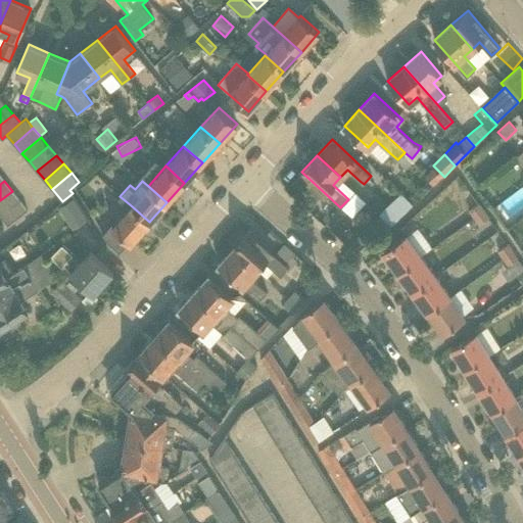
[(0,200),(0,215),(1,216),(20,200),(12,191),(0,200)]
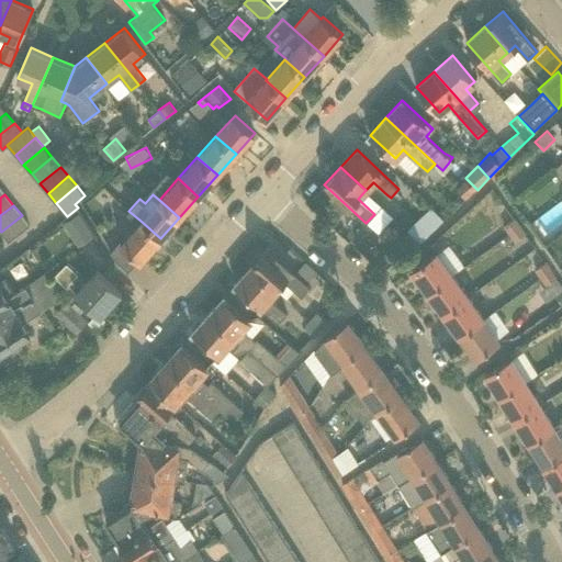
[(78,245),(93,235),(79,213),(64,223),(78,245)]
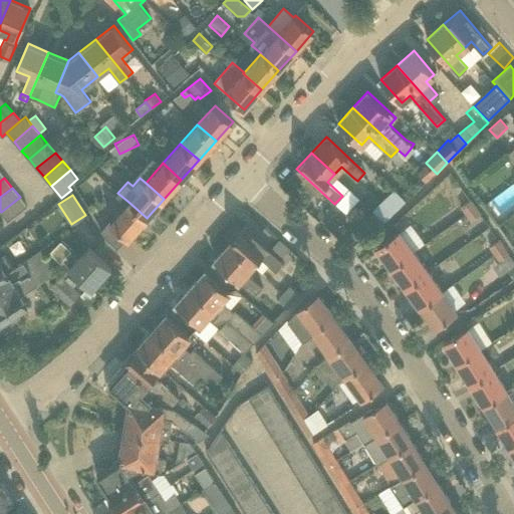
[(8,221),(27,207),(20,197),(1,212),(8,221)]
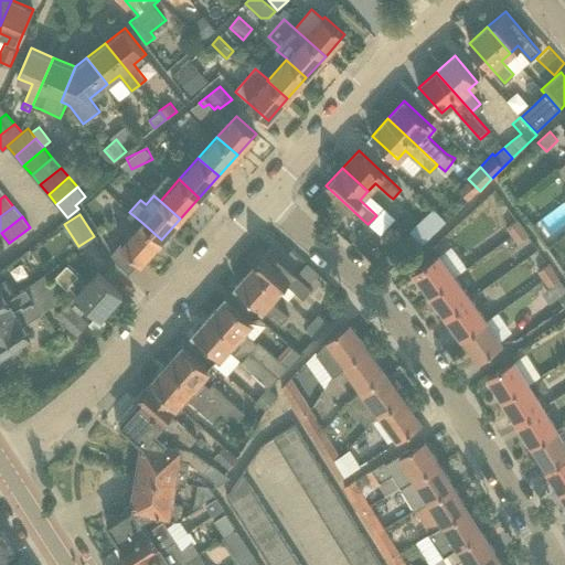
[(429,236),(420,226),(415,220),(411,224),(406,219),(402,224),(413,234),(422,244),(429,236)]
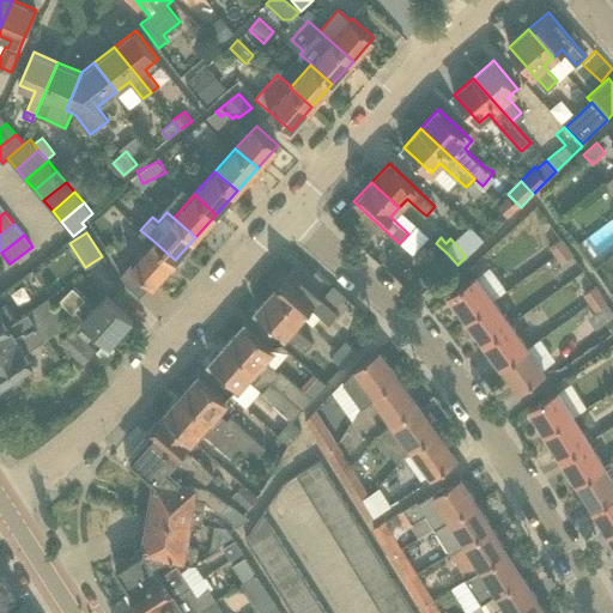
[(556,254),(569,246),(562,237),(550,246),(556,254)]
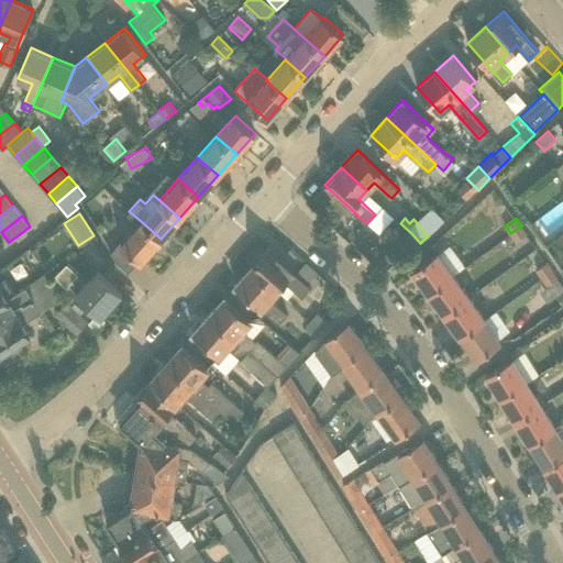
[(119,262),(131,271),(140,260),(141,261),(161,239),(141,221),(113,252),(119,262)]
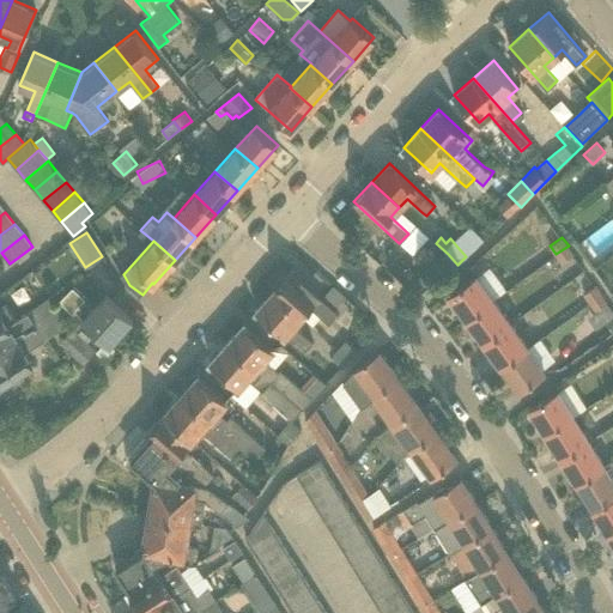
[(569,246),(556,254),(562,262),(575,254),(569,246)]
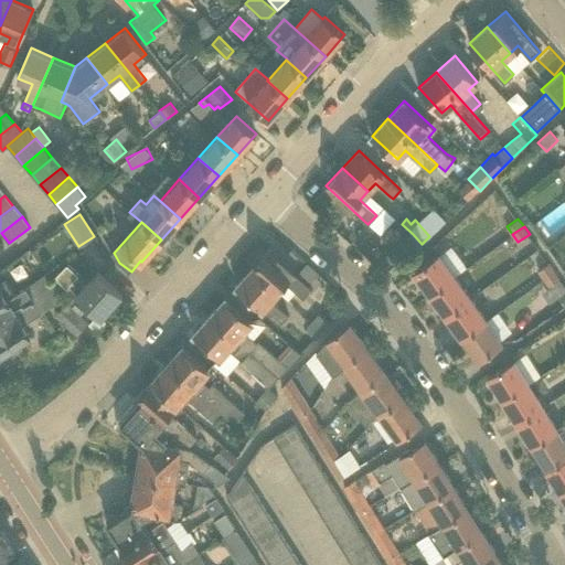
[(415,249),(422,244),(413,234),(406,240),(415,249)]
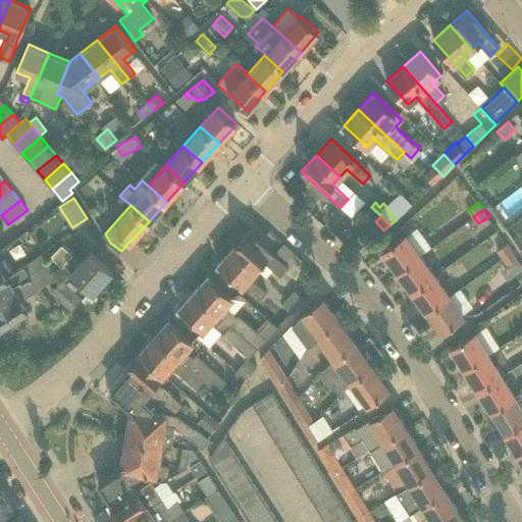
[(264,261),(280,275),(288,266),(248,231),(233,248),(257,268),(264,261)]
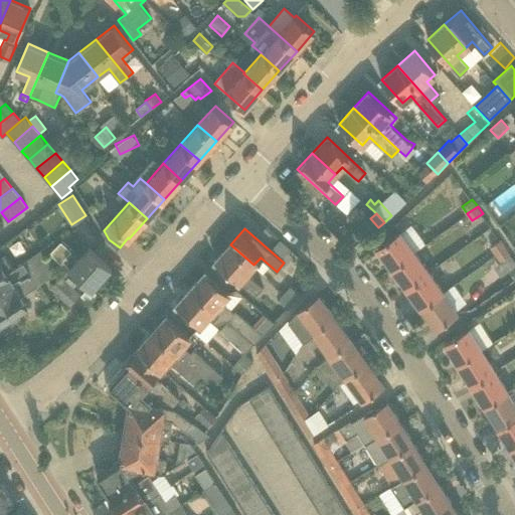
[(352,242),(360,233),(354,228),(346,237),(352,242)]
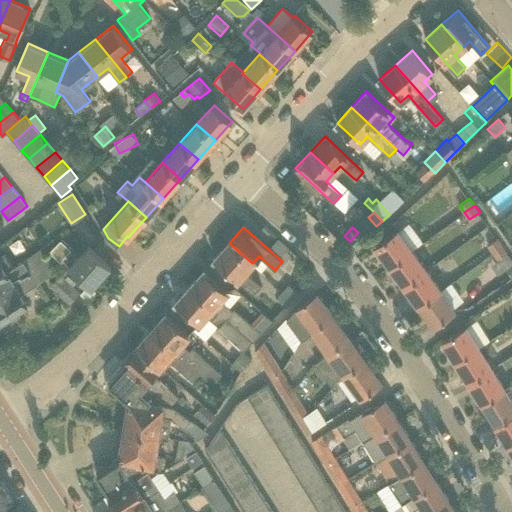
[(397,229),(376,244),(390,265),(412,249),(397,229)]
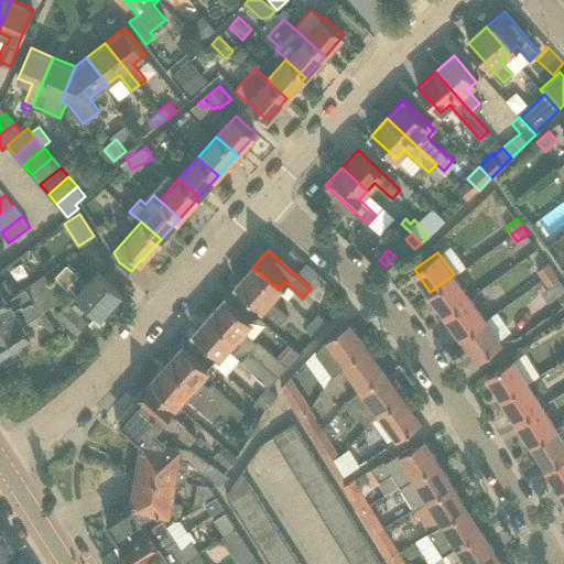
[(543,278),(554,270),(549,262),(538,270),(543,278)]
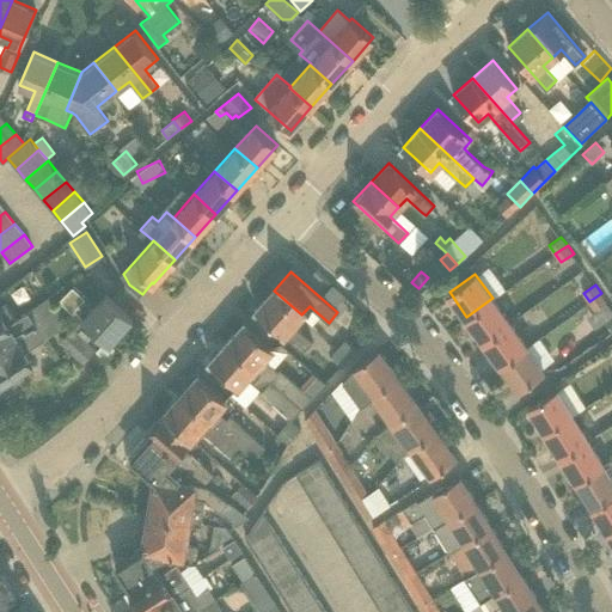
[(304,352),(312,341),(293,324),(301,314),(274,291),(257,310),(304,352)]
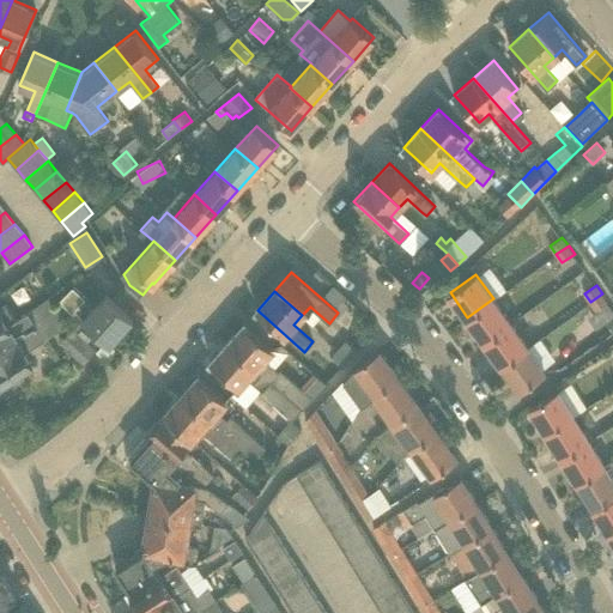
[(104,292),(82,319),(110,344),(133,319),(104,292)]
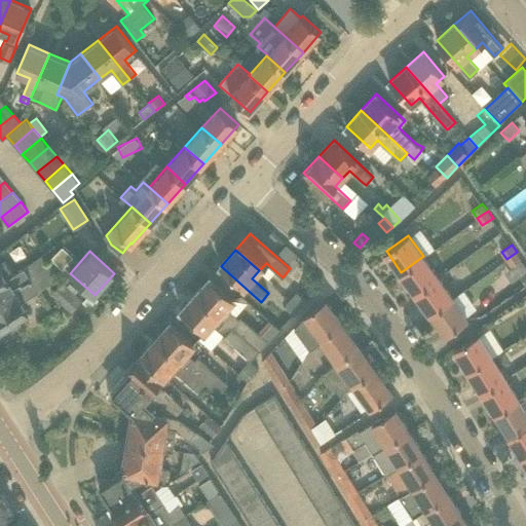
[(522,260),(517,252),(506,259),(512,267),(522,260)]
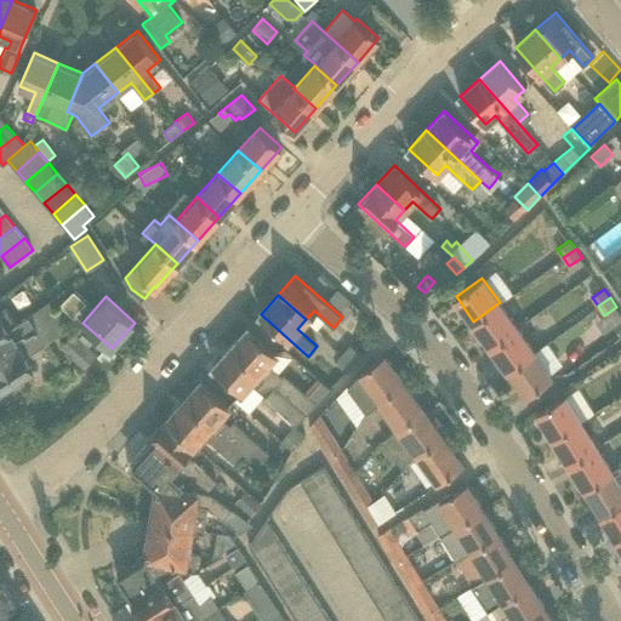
[(491,346),(517,328),(500,302),(473,322),(491,346)]
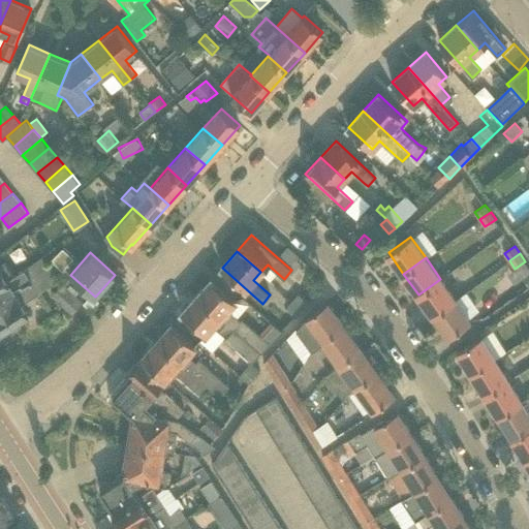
[(0,301),(41,274),(37,268),(34,262),(13,276),(4,261),(0,263),(0,301)]
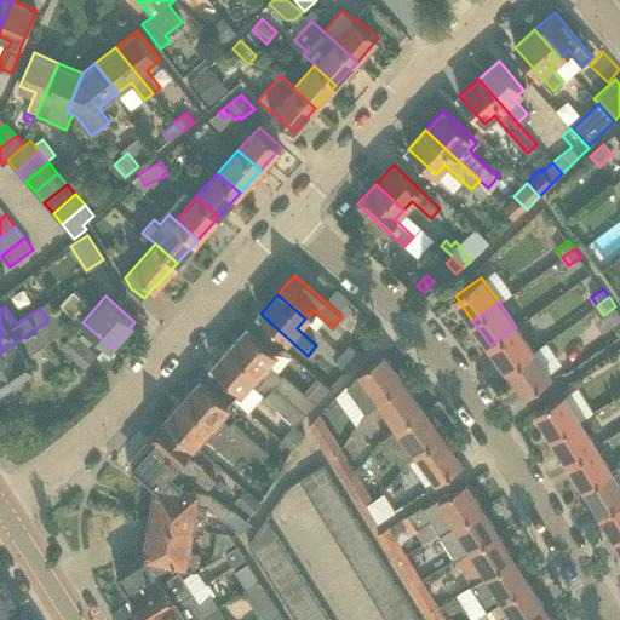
[(0,390),(34,368),(27,356),(68,329),(53,306),(44,314),(49,321),(0,352),(0,390)]
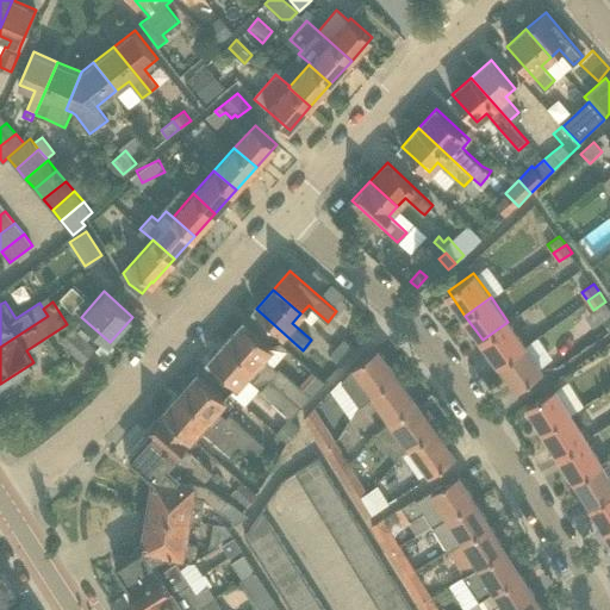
[(302,408),(312,396),(298,384),(299,383),(281,366),(279,369),(267,359),(271,354),(267,352),(272,347),(244,322),(226,341),(302,408)]
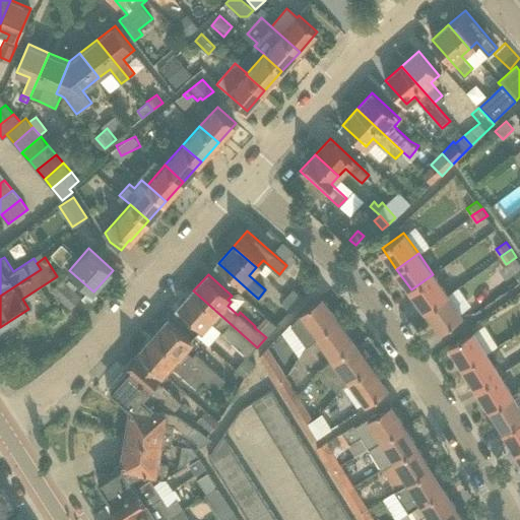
[(448,295),(434,275),(433,274),(411,289),(426,310),(448,295)]
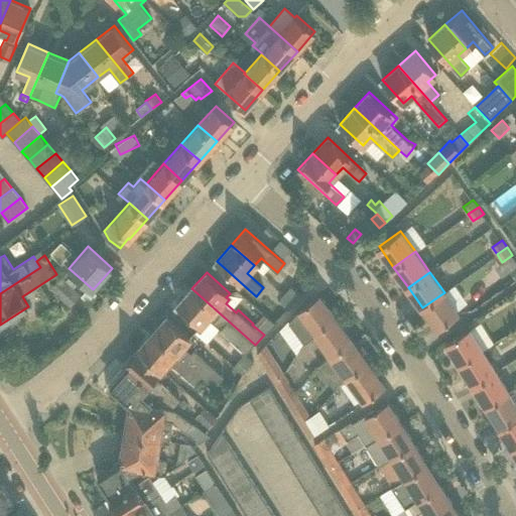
[(61,277),(51,287),(71,304),(80,294),(61,277)]
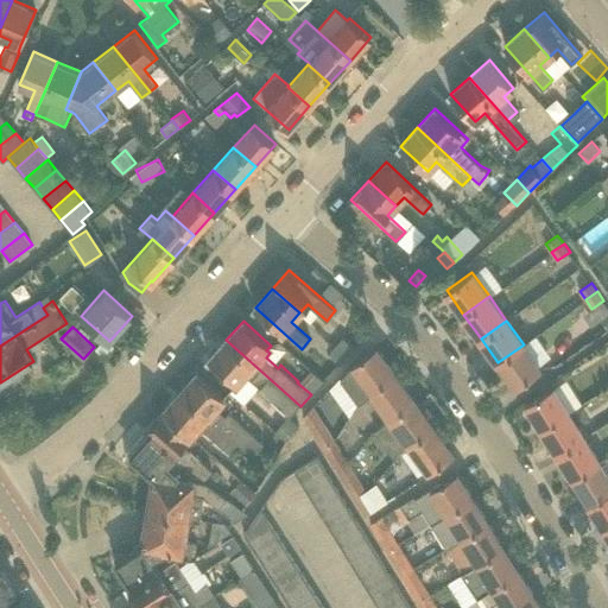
[(336,346),(347,355),(354,347),(343,337),(336,346)]
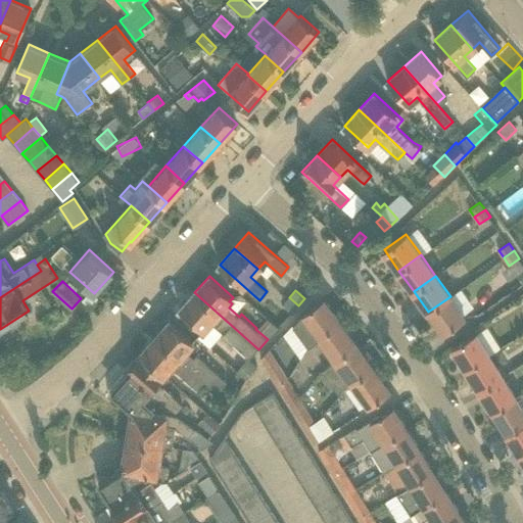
[(248,360),(249,358),(258,349),(194,292),(180,308),(203,330),(210,322),(224,333),(222,336),(247,359),(248,360)]
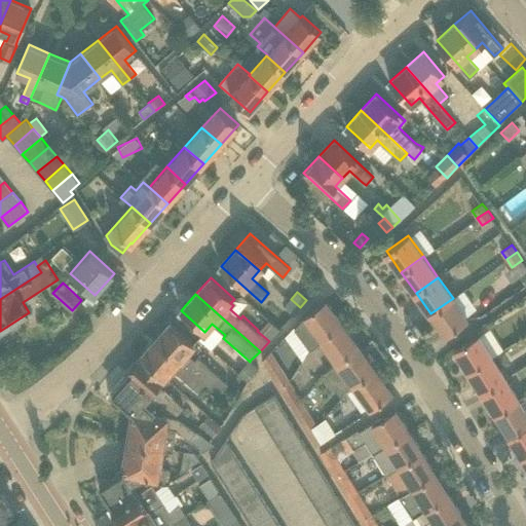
[(430,313),(446,335),(467,318),(453,298),(430,313)]
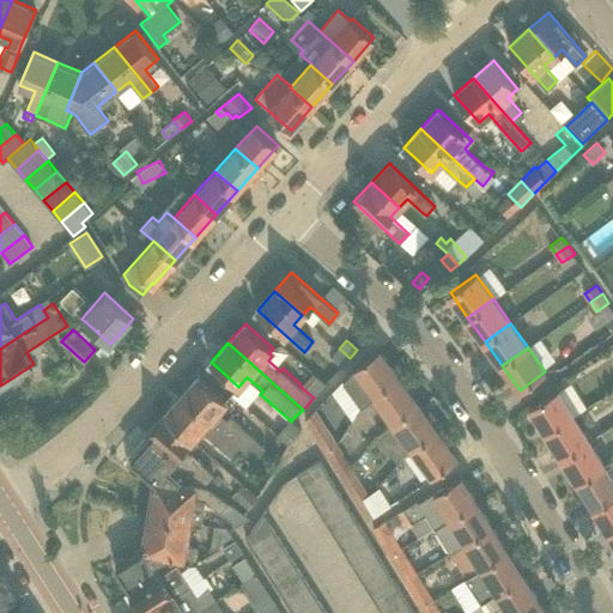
[(343,365),(350,358),(339,349),(332,356),(343,365)]
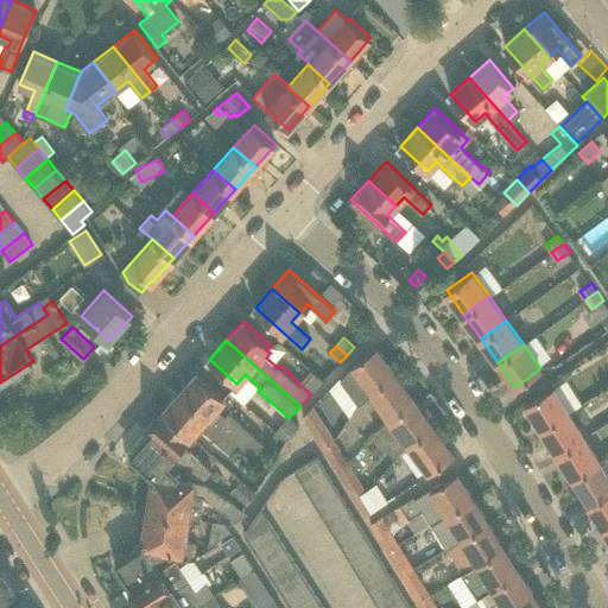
[(396,373),(377,347),(377,346),(350,365),(352,366),(342,377),(359,399),(372,392),(371,392),(396,373)]
